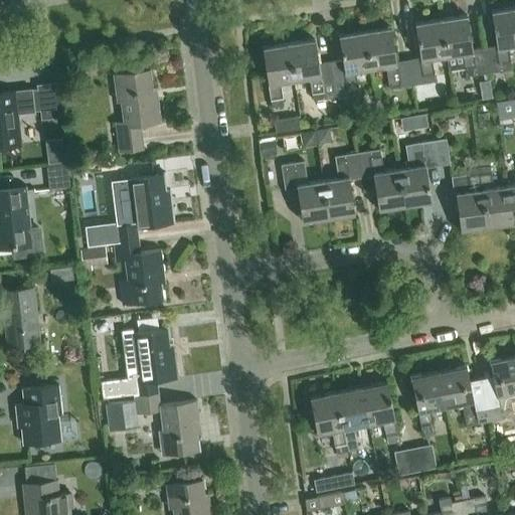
[(496,45),(484,47),(488,72),(511,69),(507,47),(514,45),(514,6),(491,11),(496,45)]
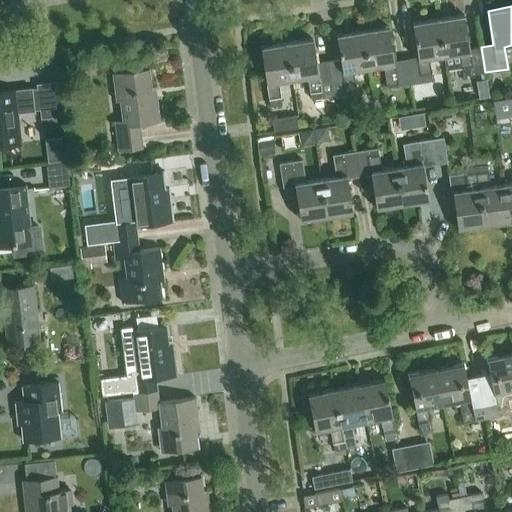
[(464,14),(438,18),(444,57),(446,70),(461,67),(463,76),(485,72),(481,47),(469,49),(464,14)]
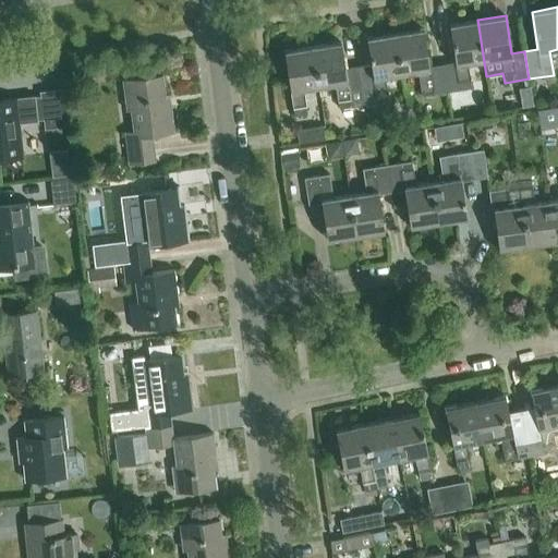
[(455,62),(441,64),(446,92),(471,88),(468,64),(484,62),(477,20),(449,25),(455,62)]
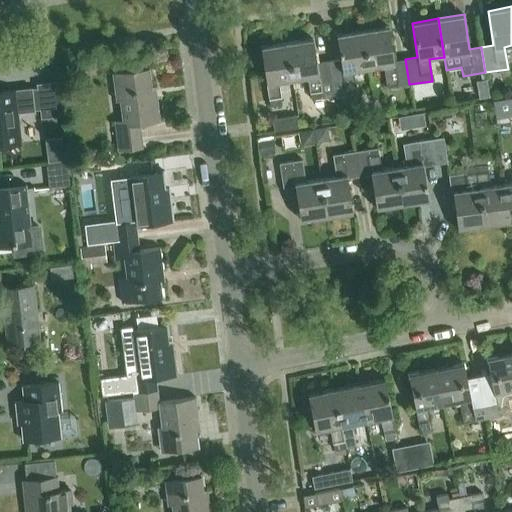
[(388,26),(362,30),(368,69),(383,66),(387,88),(409,84),(405,59),(393,61),(388,26)]
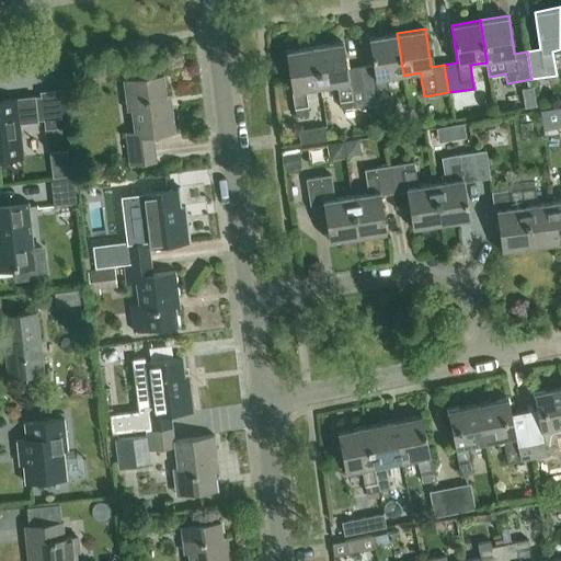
[(373,65),(359,67),(362,78),(366,105),(390,102),(387,78),(403,76),(397,33),(368,37),(373,65)]
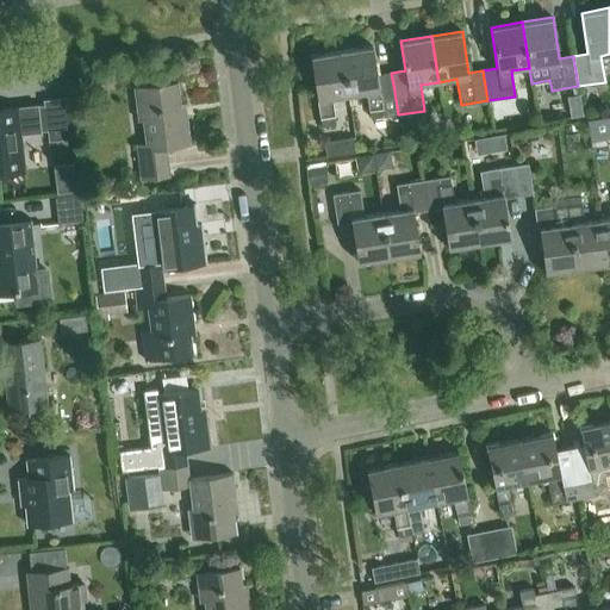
[(372,47),(341,51),(348,95),(366,93),(371,119),(398,114),(393,85),(391,73),(377,75),(372,47)]
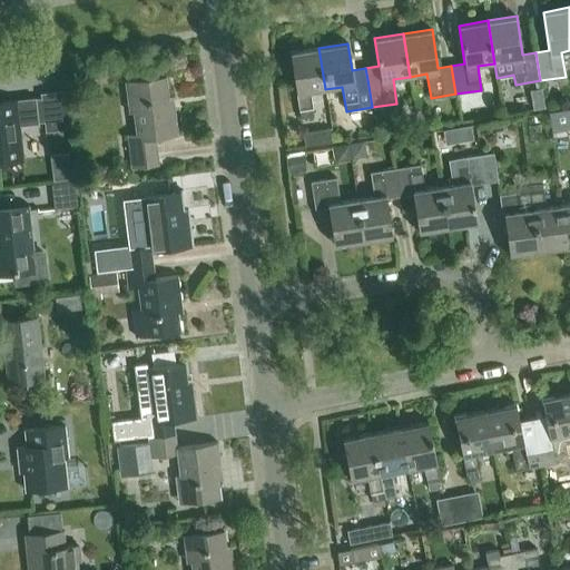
[(318,48),(291,52),(301,119),(313,117),(310,92),(325,89),(318,48)]
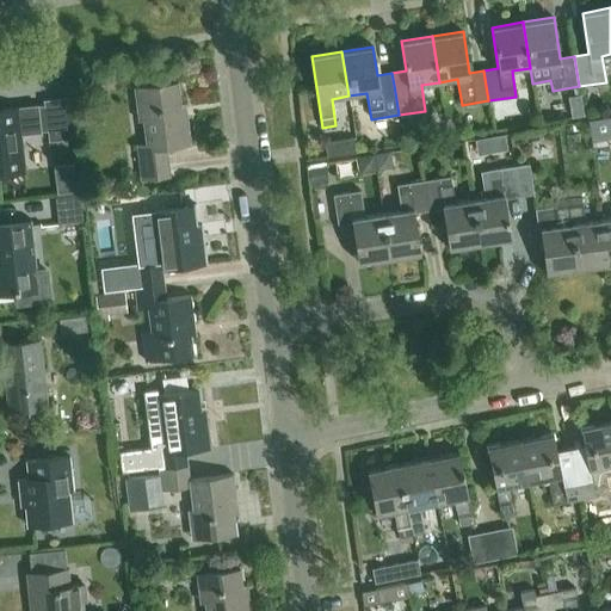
[(168,148),(192,144),(189,117),(185,117),(180,80),(140,86),(147,143),(139,144),(142,180),(172,177),(168,148)]
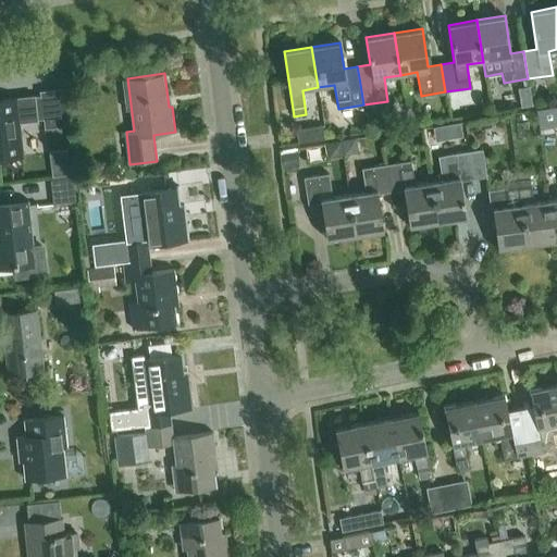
[(44,119),(45,130),(70,126),(65,89),(40,91),(41,97),(44,119)]
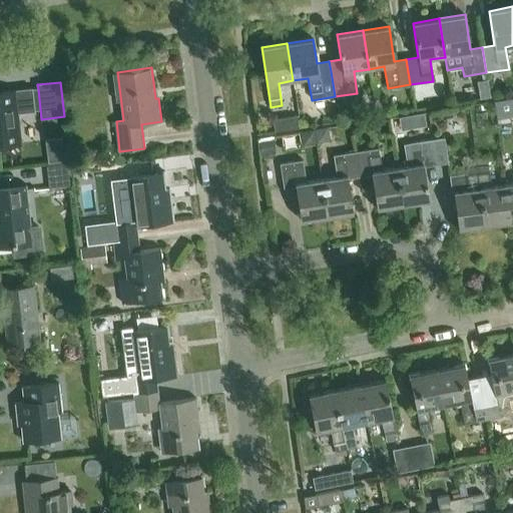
[(35,112),(34,110),(40,109),(38,89),(32,90),(32,89),(15,91),(0,92),(0,145),(20,144),(17,113),(35,112)]
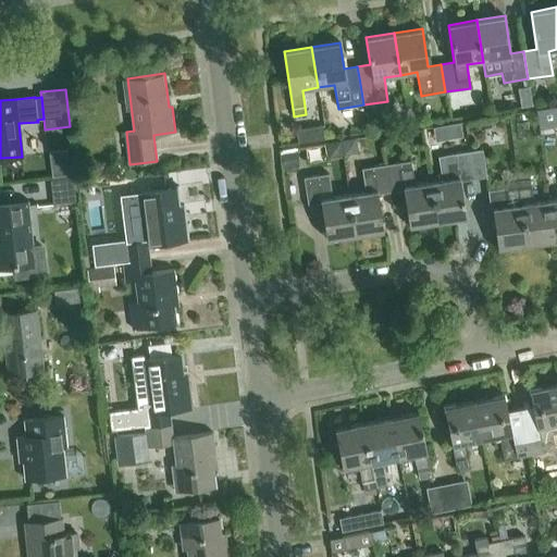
[(556,107),(547,109),(548,120),(556,118),(556,107)]
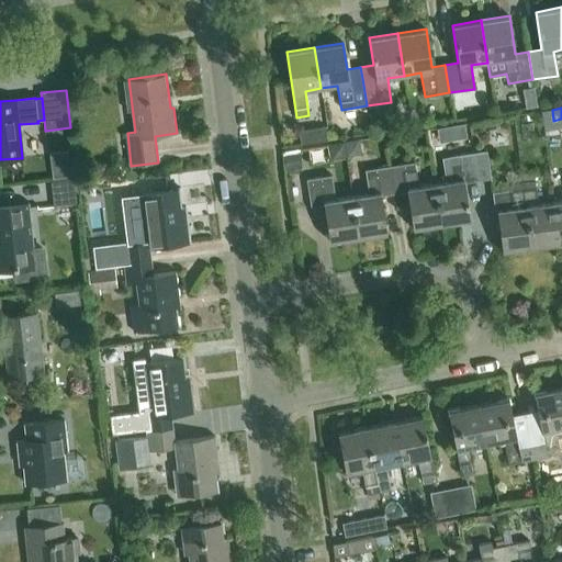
[(464,123),(450,125),(452,138),(467,136),(464,123)]
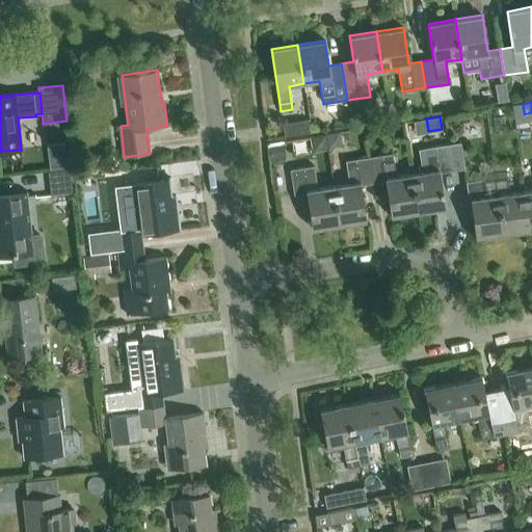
[(283,124),(285,136),(310,132),(308,120),(283,124)]
